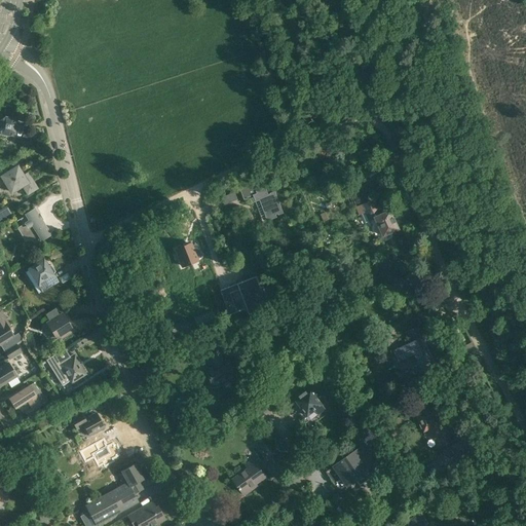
[(13,138),(16,124),(12,118),(5,117),(0,119),(0,135),(1,135),(13,138)]
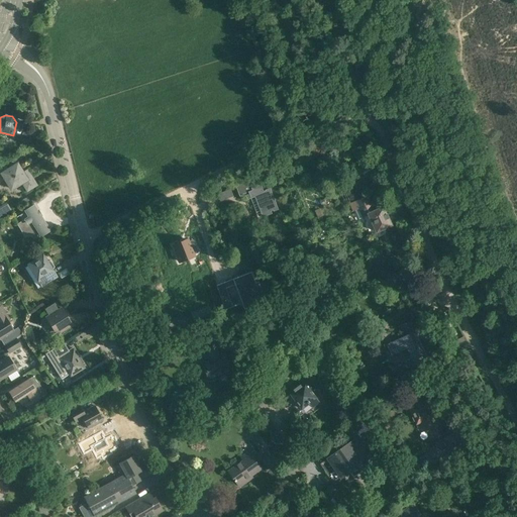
[(23,176),(19,170),(17,165),(8,171),(6,167),(0,170),(0,180),(4,178),(11,189),(22,182),(27,190),(35,185),(27,173),(23,176)]
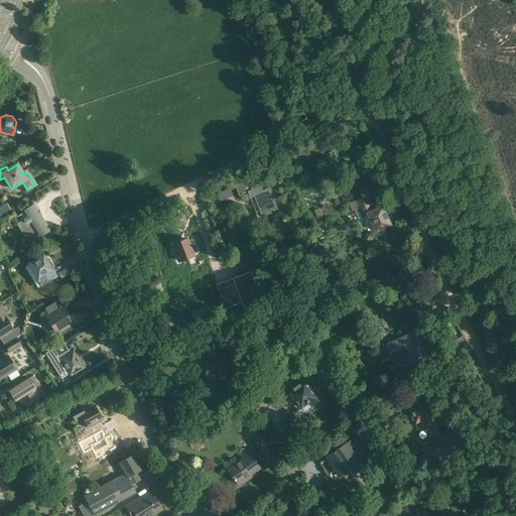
[(379,180),(368,185),(372,195),(383,190),(379,180)]
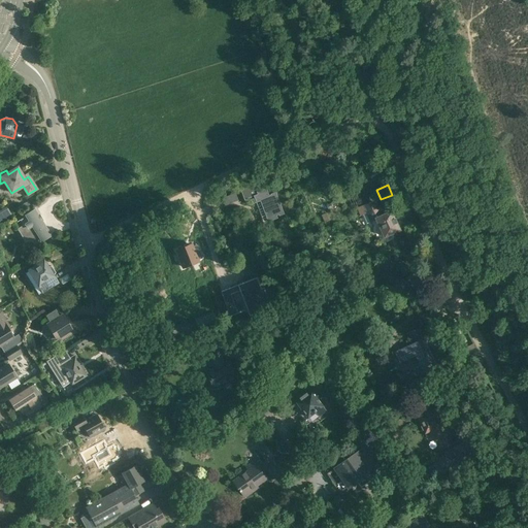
[(255,186),(241,191),(245,200),(254,197),(257,203),(260,201),(266,216),(275,212),(276,217),(279,216),(279,217),(285,215),(276,193),(271,195),(271,196),(269,197),(266,189),(257,193),(255,186)]
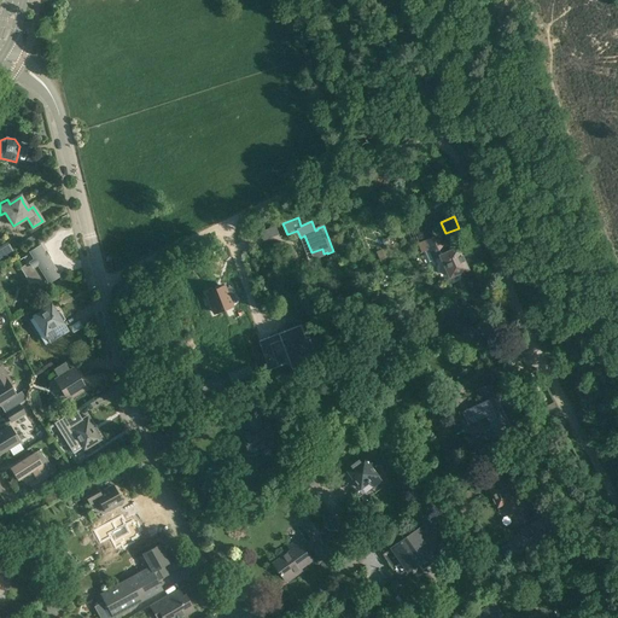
[(442,233),(418,244),(423,254),(425,252),(430,263),(433,261),(443,257),(452,278),(459,274),(470,269),(460,248),(450,252),(442,233)]
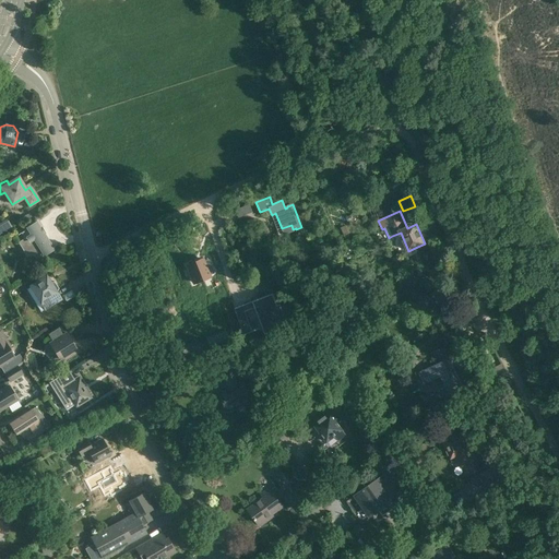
[(0,234),(11,227),(7,219),(0,223),(0,234)]
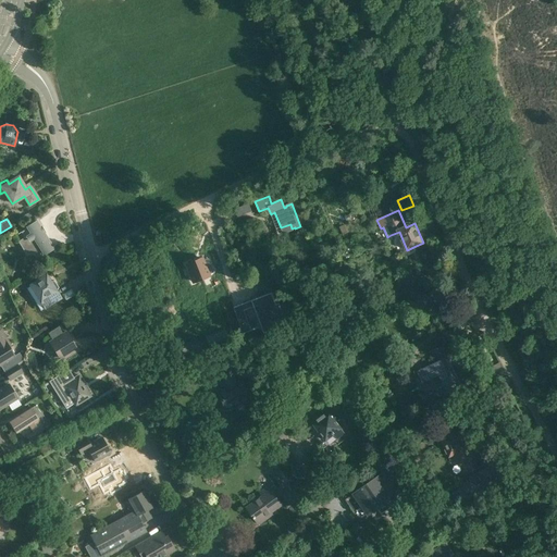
[(44,255),(53,249),(42,232),(41,233),(39,230),(40,229),(36,221),(27,227),(27,229),(21,233),(24,238),(19,242),(27,256),(29,255),(33,255),(35,257),(36,258),(44,254),(44,255)]
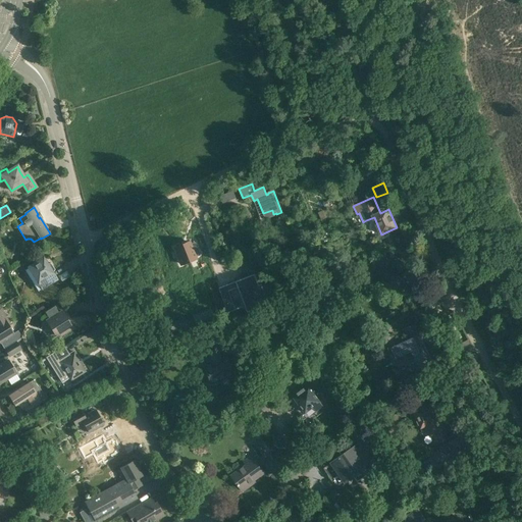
[(318,213),(321,221),(327,218),(323,210),(318,213)]
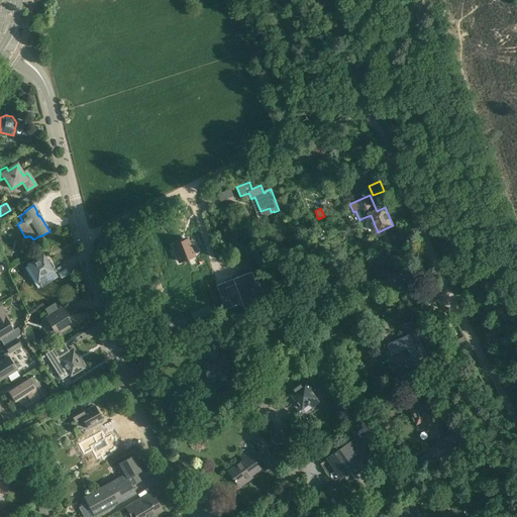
[(188,240),(173,246),(180,264),(194,257),(193,253),(196,252),(192,241),(189,242),(188,240)]
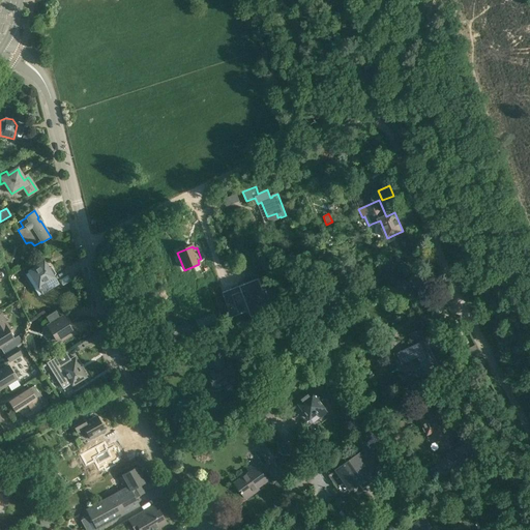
[(32,269),(28,271),(29,272),(38,287),(35,290),(38,295),(42,293),(42,294),(58,284),(54,277),(56,273),(52,267),(48,267),(43,262),(38,265),(32,269)]
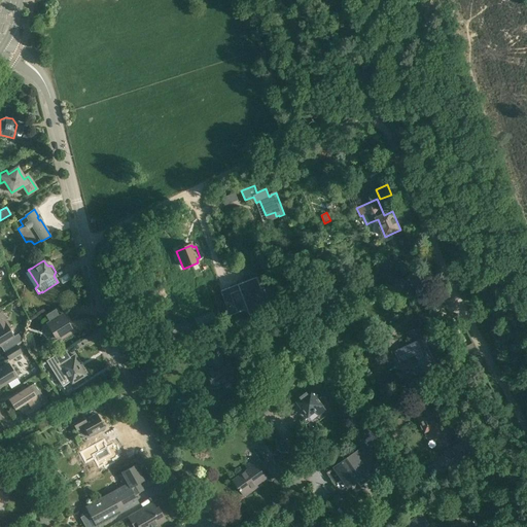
[(420,270),(410,276),(416,287),(417,289),(427,284),(420,270)]
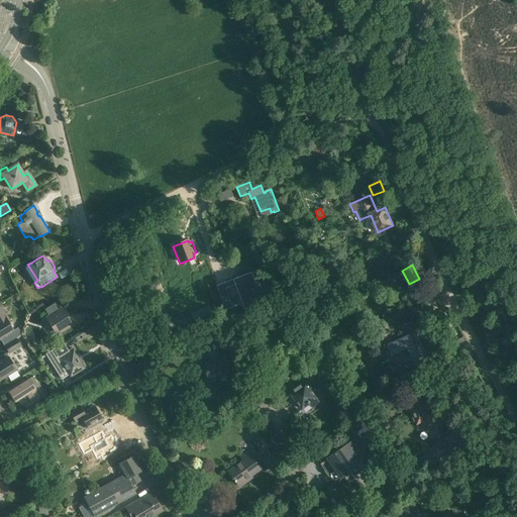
[(251,272),(232,279),(234,283),(240,281),(242,287),(236,290),(244,309),(263,302),(261,296),(264,295),(257,281),(255,282),(251,272)]
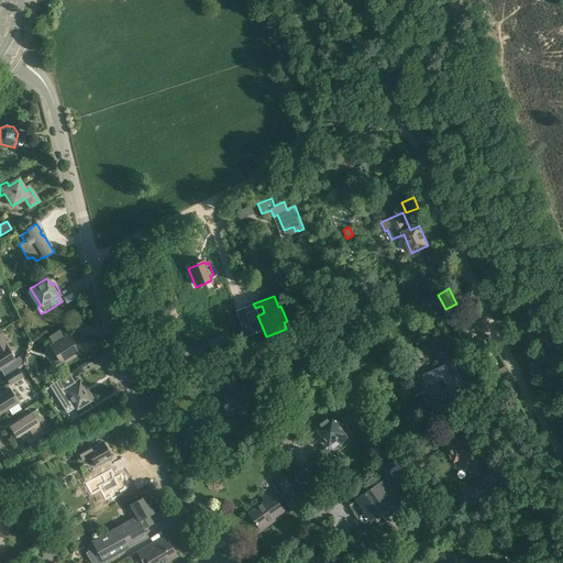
[(70,333),(67,335),(64,338),(59,330),(48,337),(53,344),(50,346),(61,363),(68,357),(69,360),(78,354),(73,344),(76,342),(70,333)]
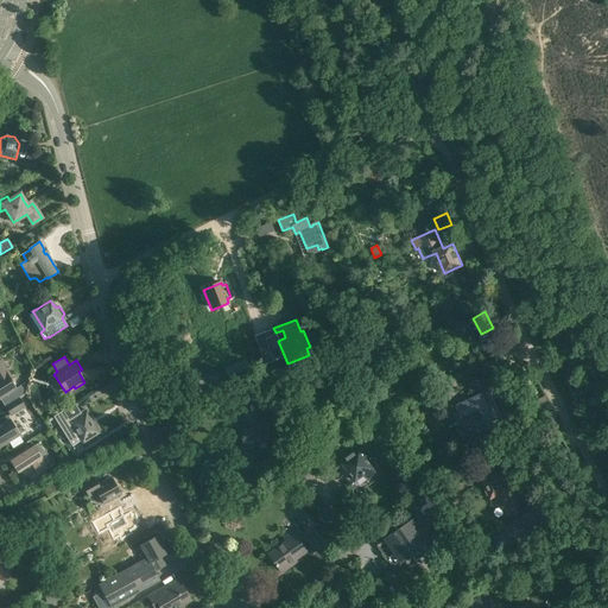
[(1,361),(0,361),(0,399),(5,406),(25,393),(21,386),(16,390),(10,379),(12,378),(1,361)]
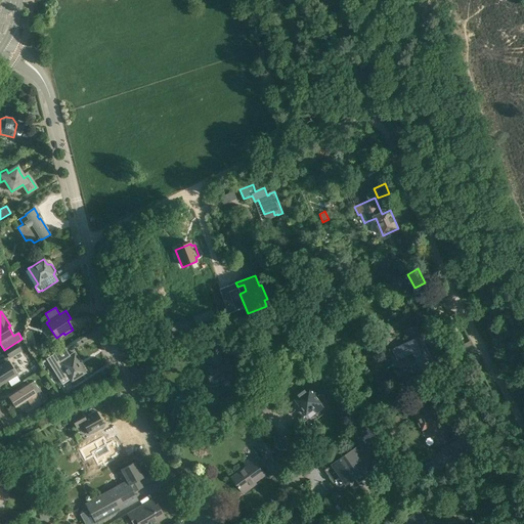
[(217,322),(213,311),(193,318),(198,330),(217,322)]
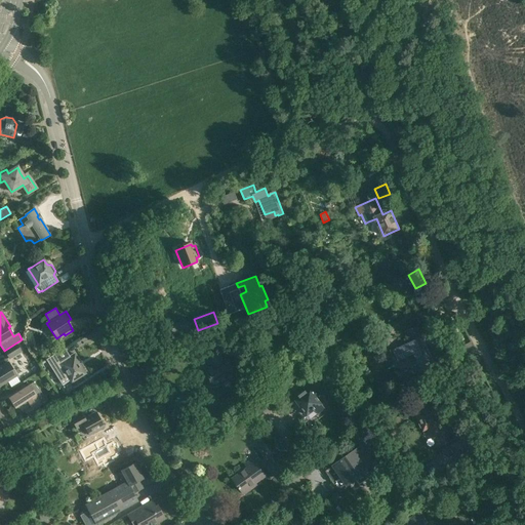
[(407,336),(417,332),(414,327),(405,332),(407,336)]
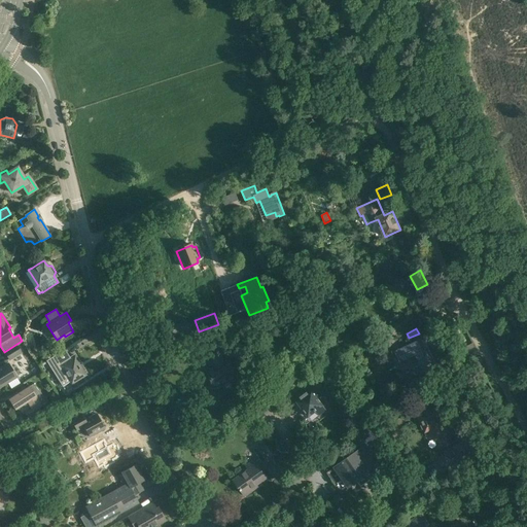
[(401,348),(398,350),(403,361),(407,360),(416,355),(423,372),(427,371),(437,365),(424,338),(421,339),(412,344),(401,348)]
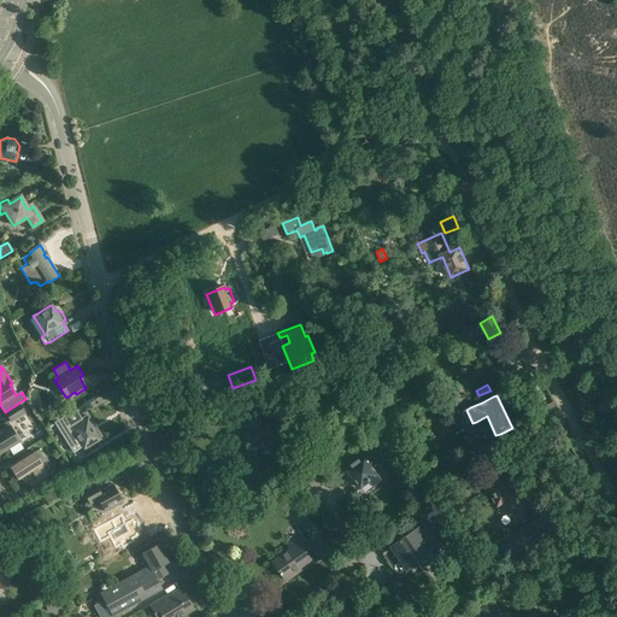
[(524,405),(529,416),(542,410),(538,399),(524,405)]
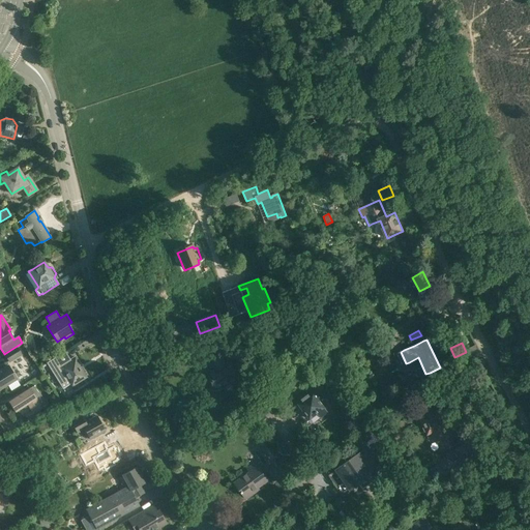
[(5,354),(9,362),(21,355),(17,348),(5,354)]
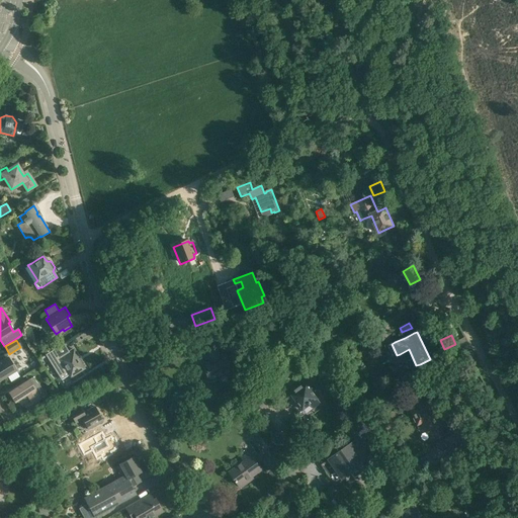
[(55,349),(46,355),(62,380),(68,376),(70,378),(85,369),(78,357),(79,357),(75,350),(70,353),(64,343),(55,349)]
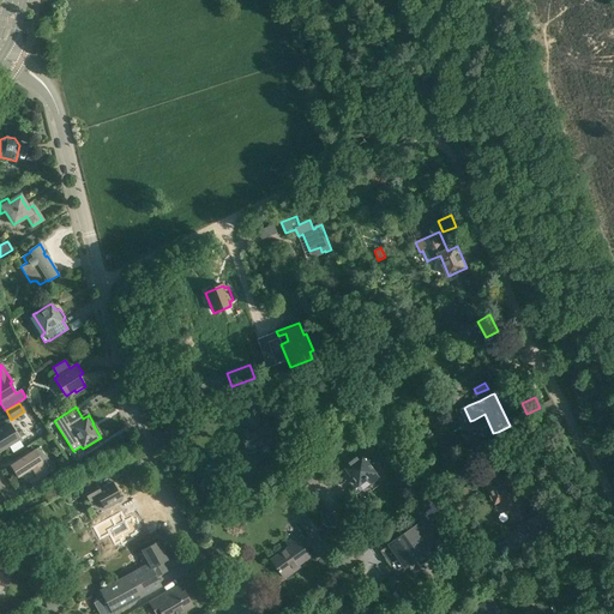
[(247,427),(238,431),(247,453),(277,441),(268,420),(265,420),(260,407),(242,413),(247,427)]
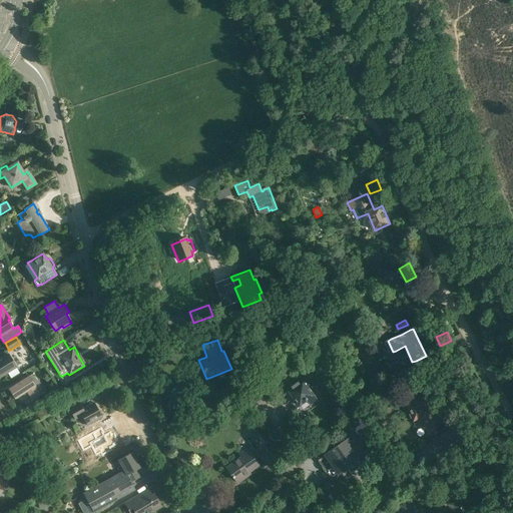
[(338,345),(330,349),(336,364),(345,359),(338,345)]
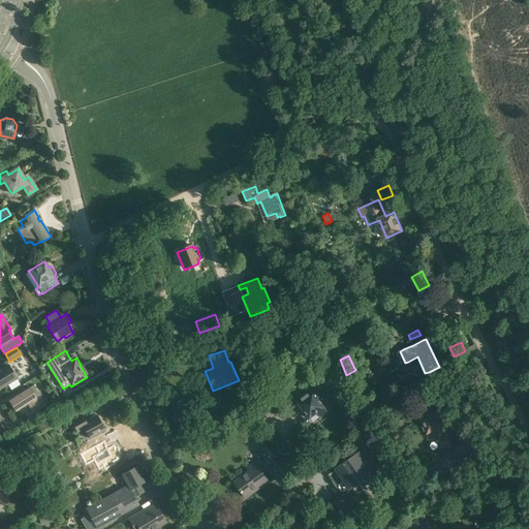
[(0,387),(17,378),(8,365),(5,362),(0,365),(0,387)]
